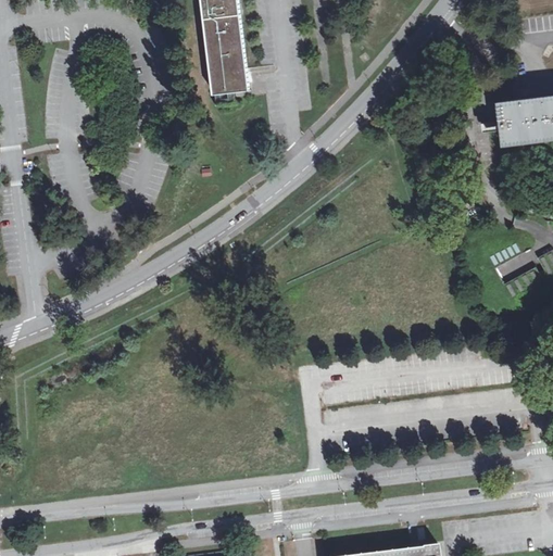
[(199,0),(202,32),(210,95),(247,90),(236,0),(199,0)]
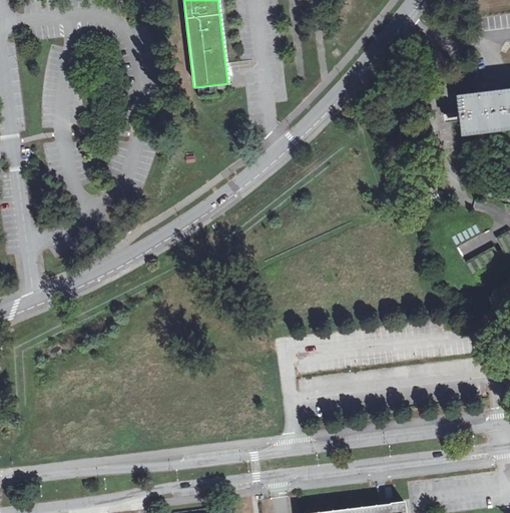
[(509,90),(458,96),(462,130),(509,124),(509,90)]
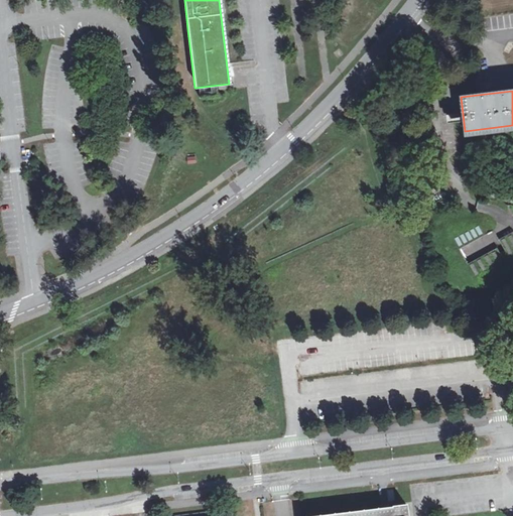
[(461,231),(451,237),(457,249),(483,235),(478,225),(463,233),(461,231)]
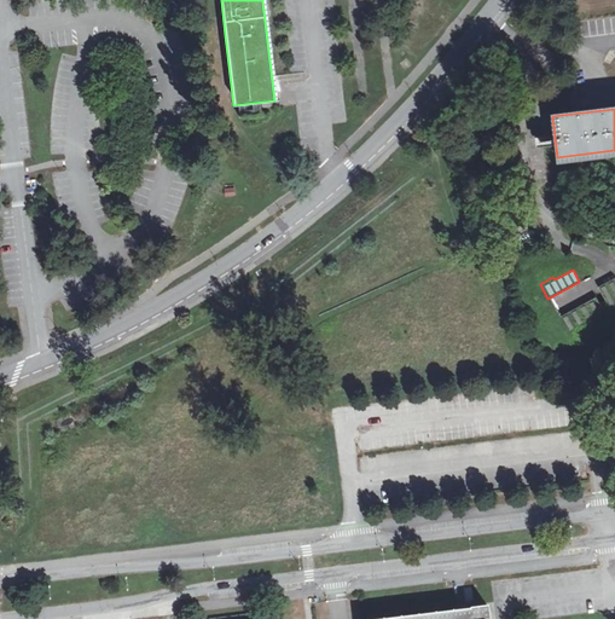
[(593,296),(557,317),(566,331),(614,302),(614,282),(611,277),(595,287),(603,300),(597,304),(593,296)]
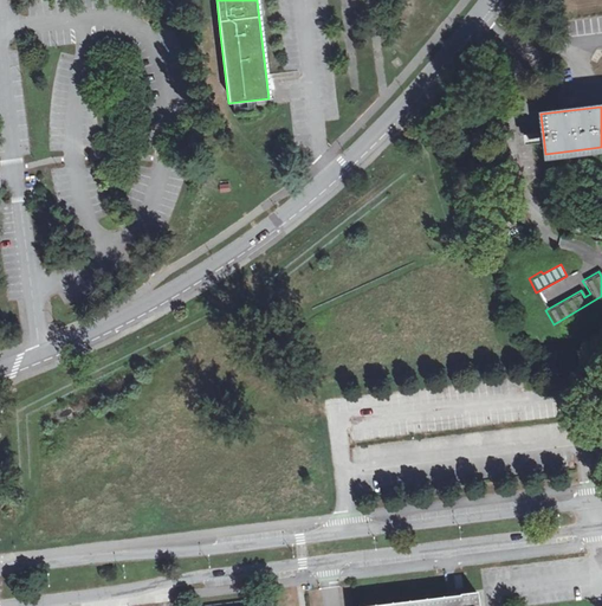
[(476,605),(476,593),(452,595),(357,605),(476,605)]
